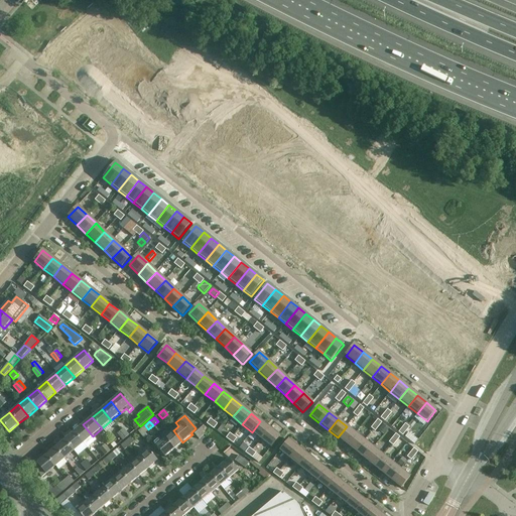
[(260,421),(252,432),(261,439),(270,428),(260,421)]
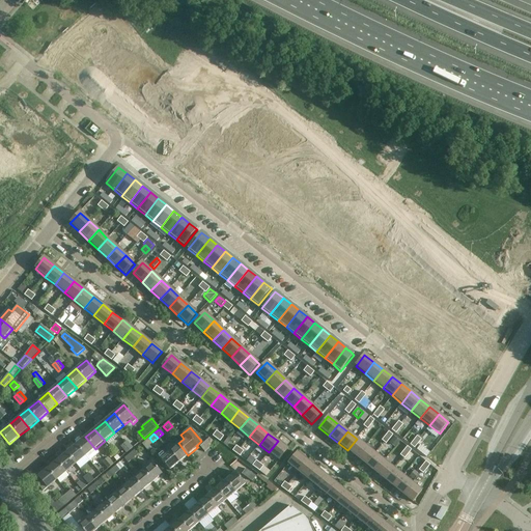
[(95,449),(85,437),(76,445),(85,457),(95,449)]
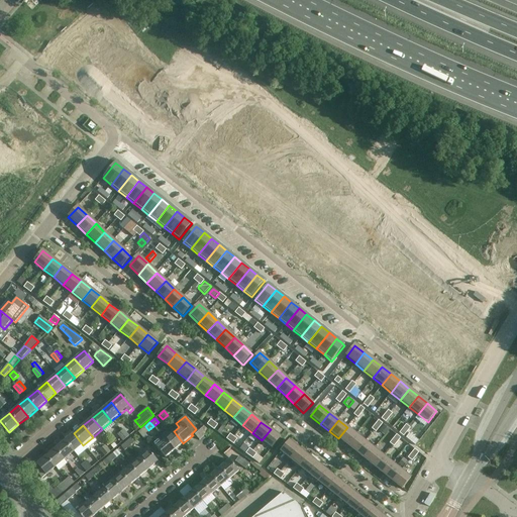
[(380,431),(385,435),(389,430),(384,426),(380,431)]
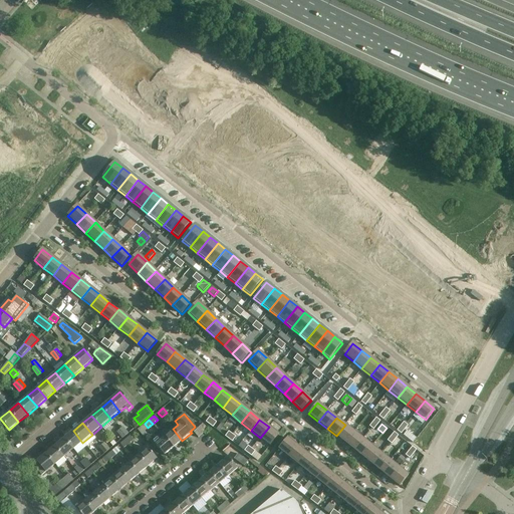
[(345,425),(336,436),(345,443),(354,432),(345,425)]
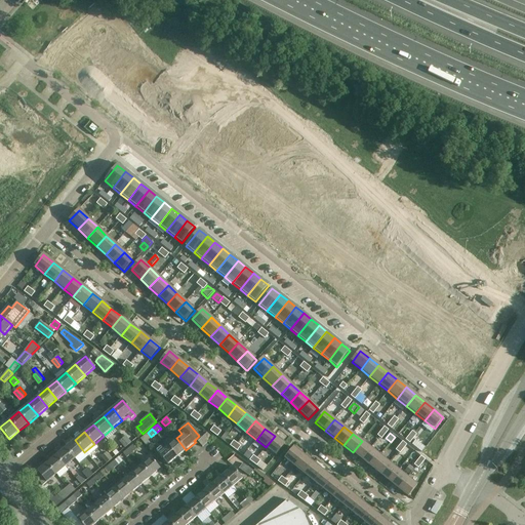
[(172,435),(164,442),(165,443),(167,446),(176,457),(186,450),(176,438),(176,439),(172,435)]
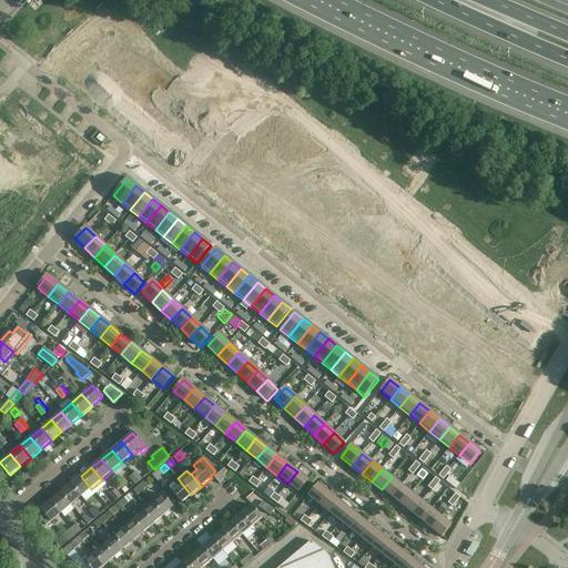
[(297,472),(287,484),(298,493),(308,480),(307,480),(297,472)]
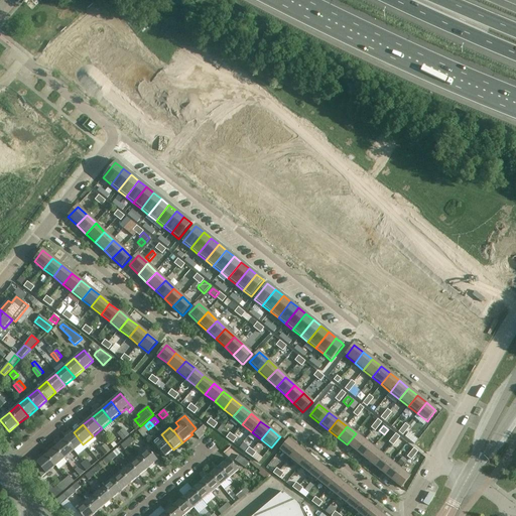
[(120,431),(126,438),(129,435),(123,429),(120,431)]
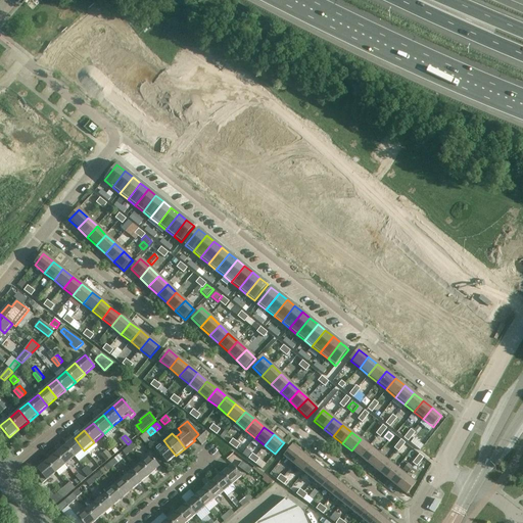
[(394,435),(383,447),(387,450),(397,437),(394,435)]
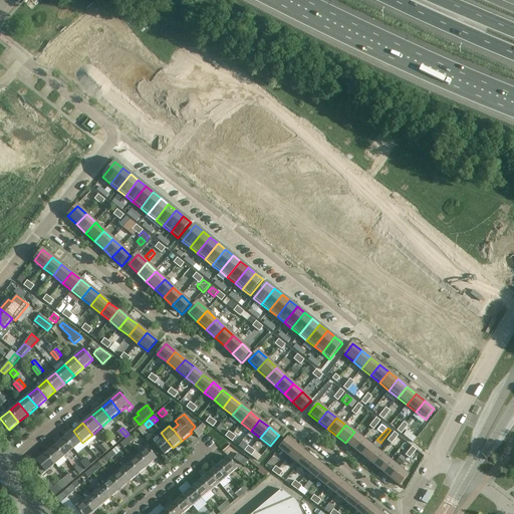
[(125,437),(119,430),(116,433),(121,439),(125,437)]
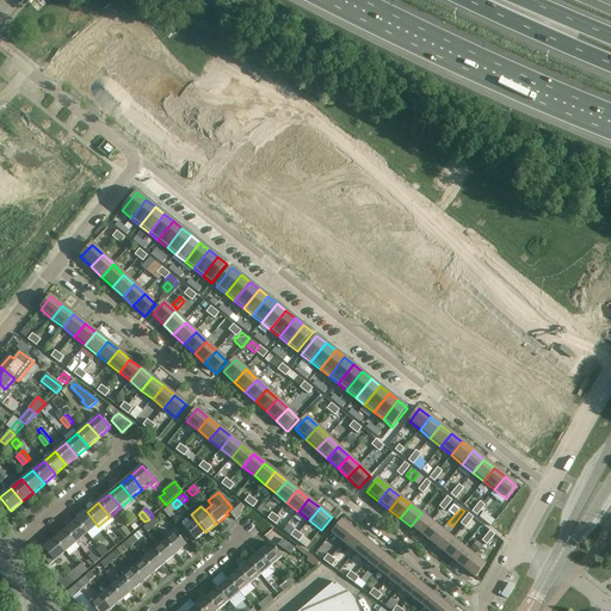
[(98,526),(87,512),(75,522),(87,535),(98,526)]
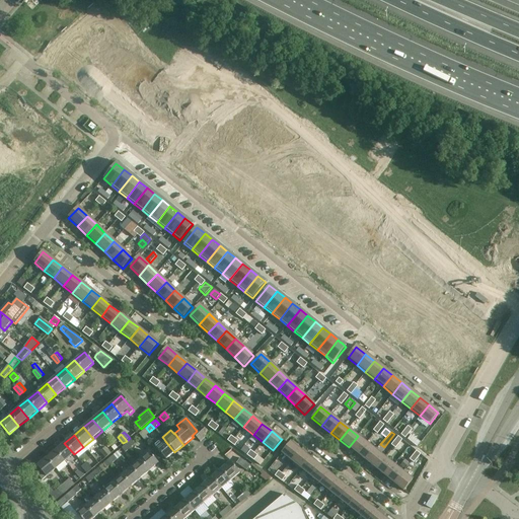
[(358,436),(349,447),(358,455),(367,444),(358,436)]
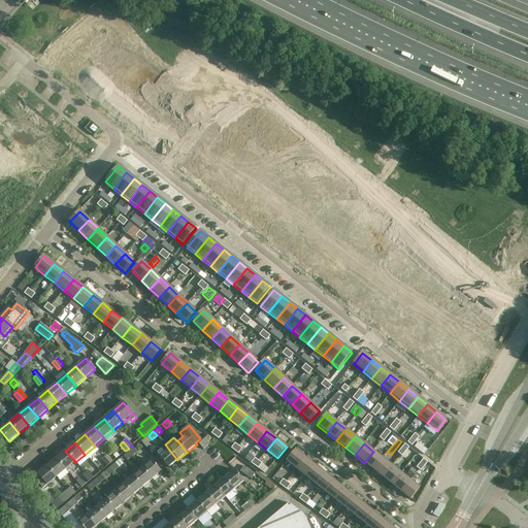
[(168,449),(166,446),(162,449),(164,452),(159,456),(168,468),(177,460),(168,449)]
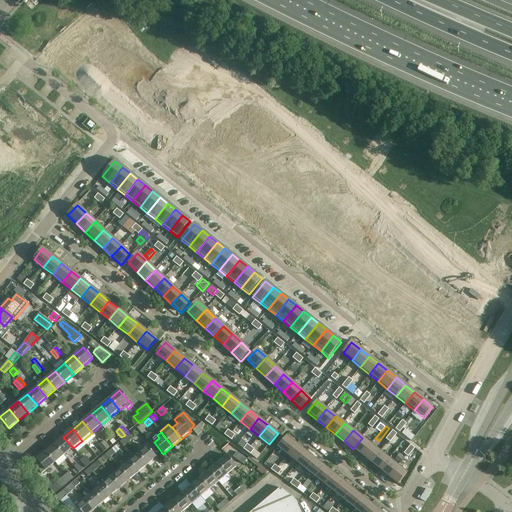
[(124,439),(128,443),(133,439),(129,434),(124,439)]
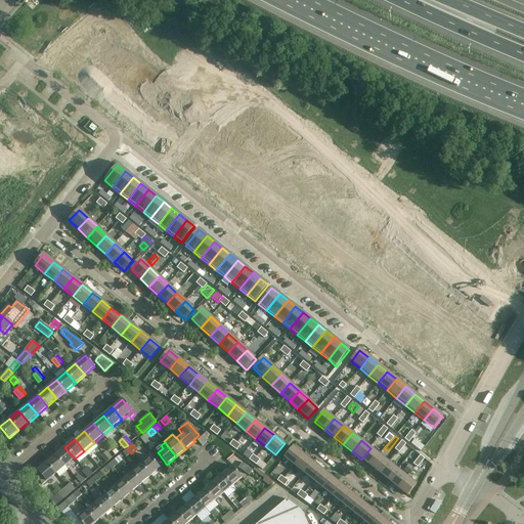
[(75,459),(64,447),(55,455),(66,467),(75,459)]
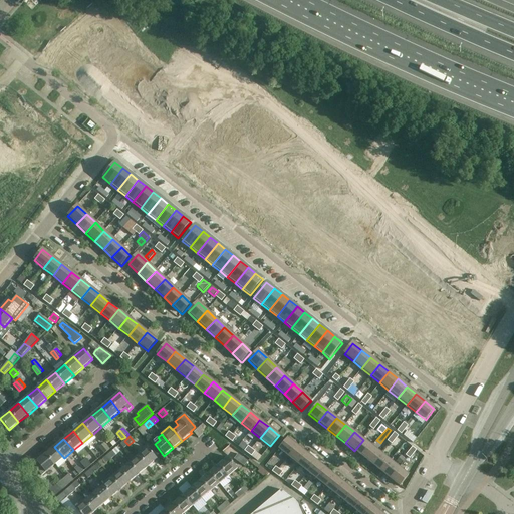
[(287,439),(279,450),(288,457),(297,446),(287,439)]
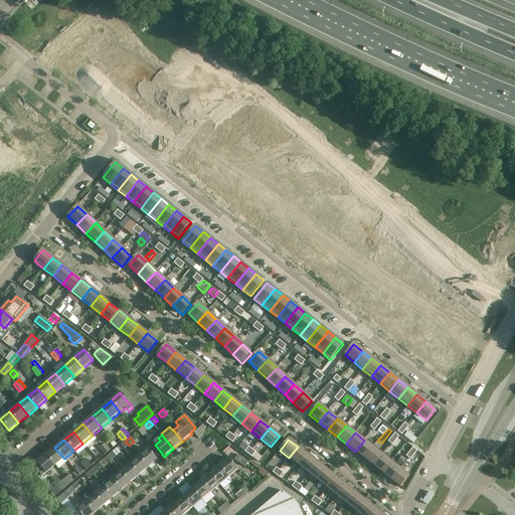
[(364,441),(355,452),(364,459),(372,448),(364,441)]
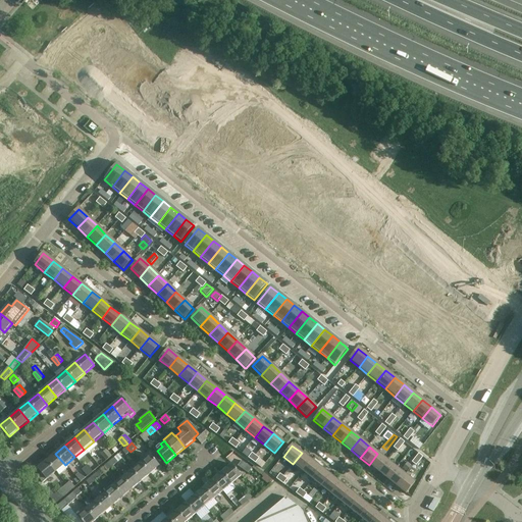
[(121,452),(125,456),(131,452),(126,448),(121,452)]
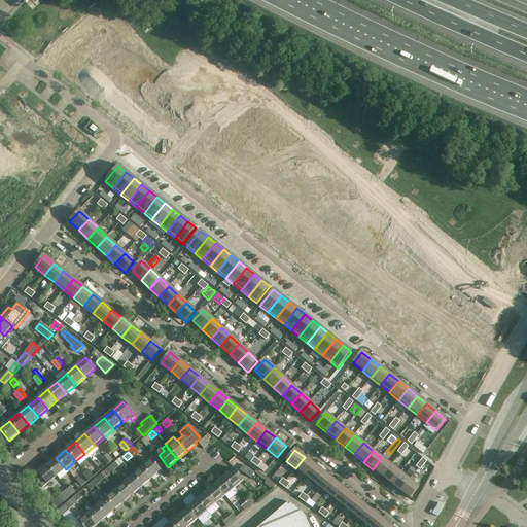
[(104,457),(109,463),(112,461),(107,454),(104,457)]
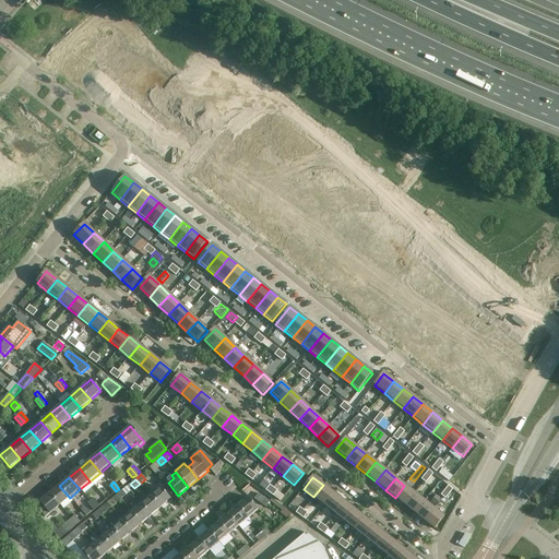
[(323,485),(313,497),(324,506),(333,494),(323,485)]
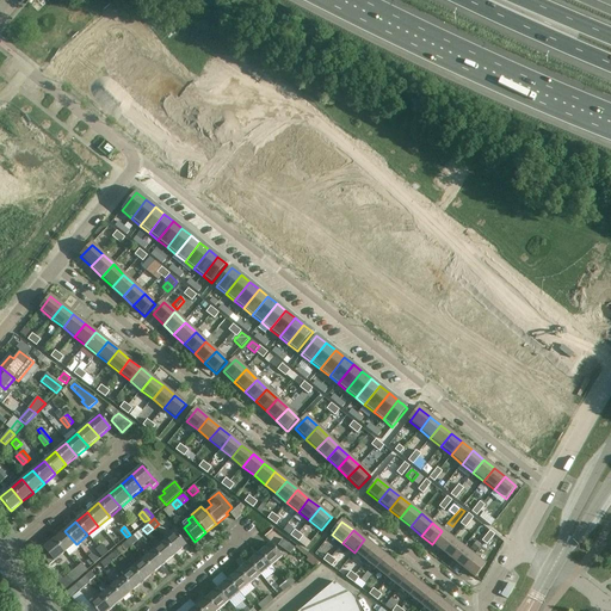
[(76,544),(65,531),(54,539),(66,554),(76,544)]
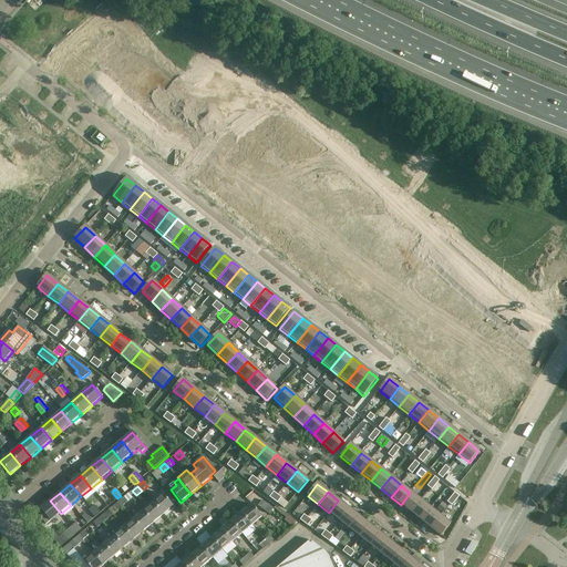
[(410,493),(401,505),(411,513),(420,501),(410,493)]
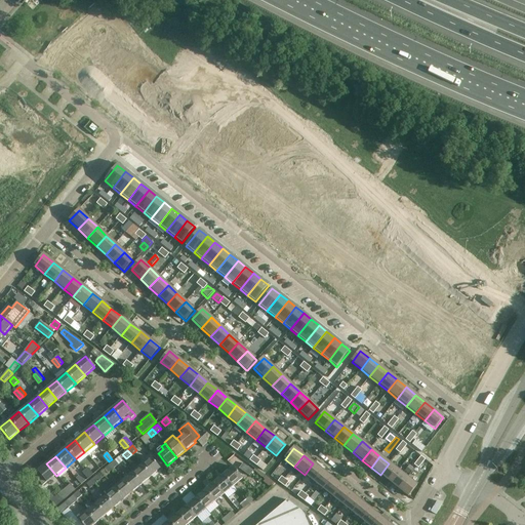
[(160,470),(150,457),(140,466),(151,477),(160,470)]
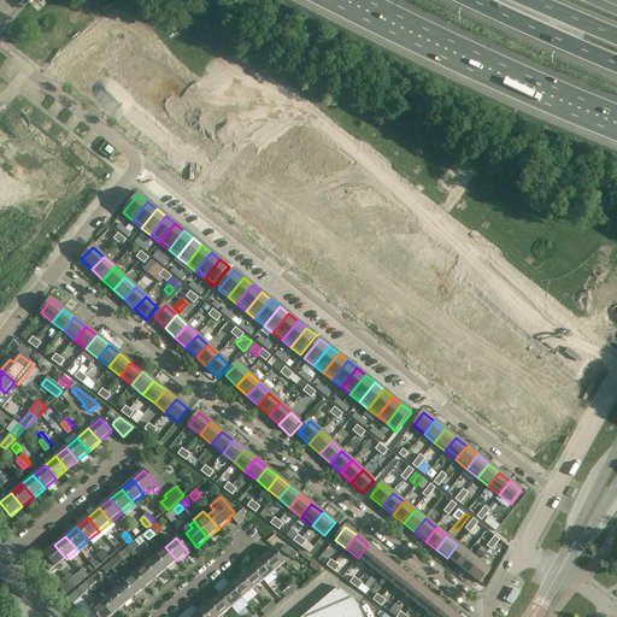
[(128,547),(133,552),(139,547),(134,541),(128,547)]
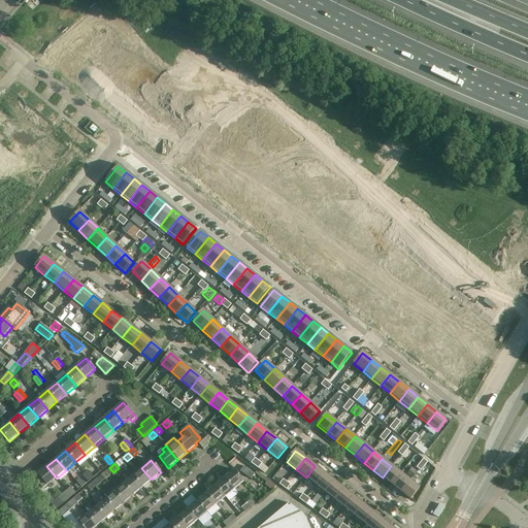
[(57,479),(46,466),(37,474),(38,476),(34,480),(43,490),(57,479)]
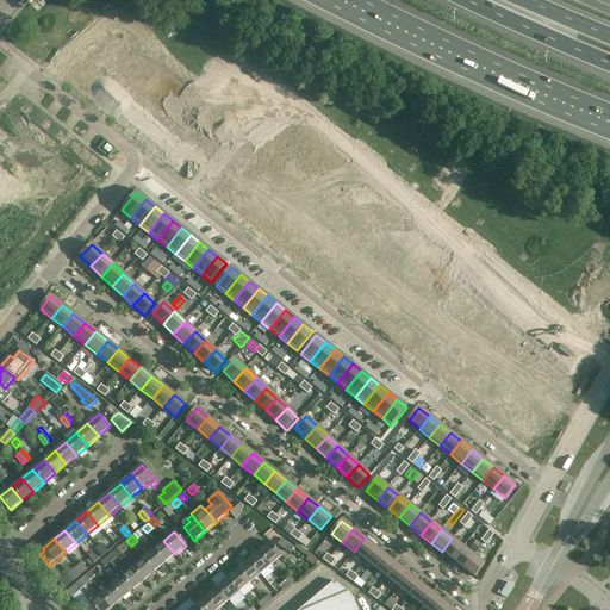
[(282,539),(278,545),(290,554),(293,547),(282,539)]
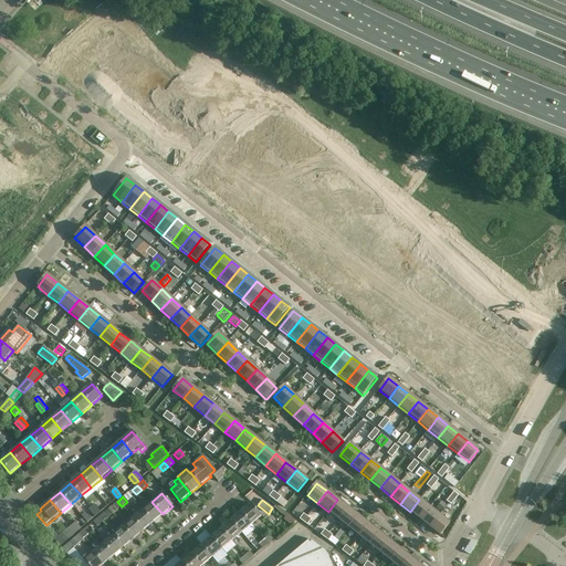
[(337,500),(328,512),(338,520),(348,509),(337,500)]
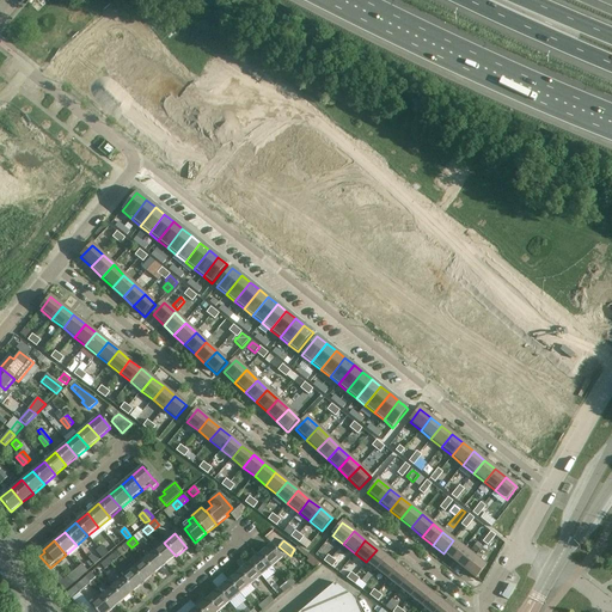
[(453,540),(444,554),(454,562),(464,549),(453,540)]
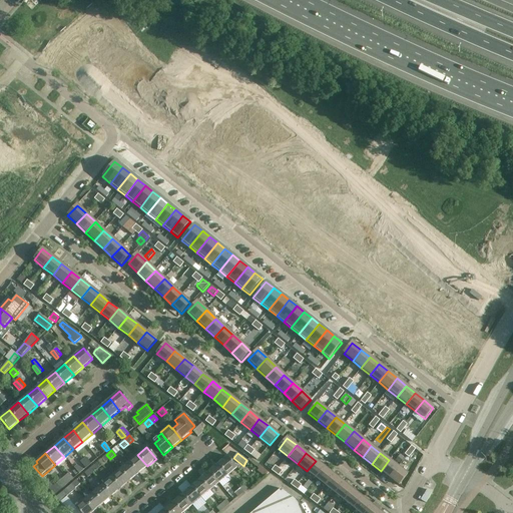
[(102,459),(105,463),(110,459),(106,455),(102,459)]
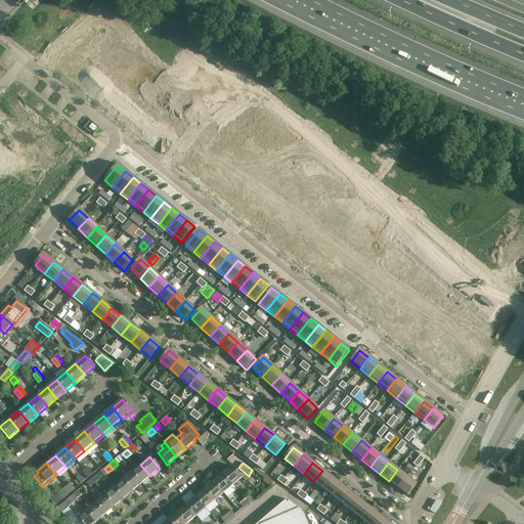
[(150,476),(140,465),(132,472),(141,484),(150,476)]
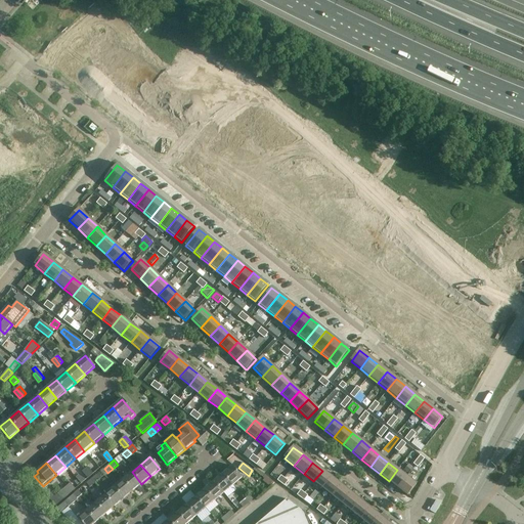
[(222,474),(232,486),(242,478),(232,467),(222,474)]
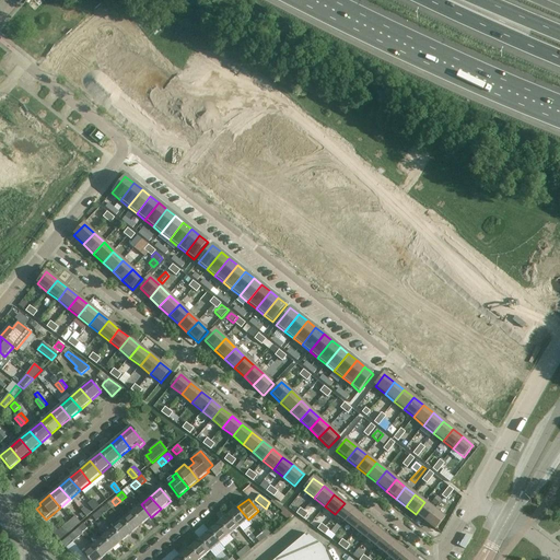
[(90,502),(96,510),(100,506),(93,500),(90,502)]
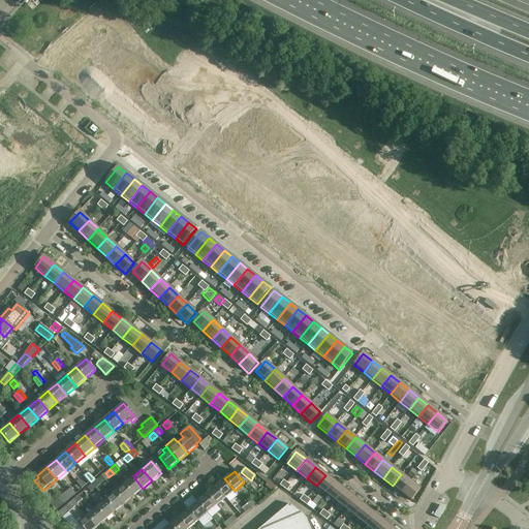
[(401,474),(393,486),(401,493),(410,481),(401,474)]
